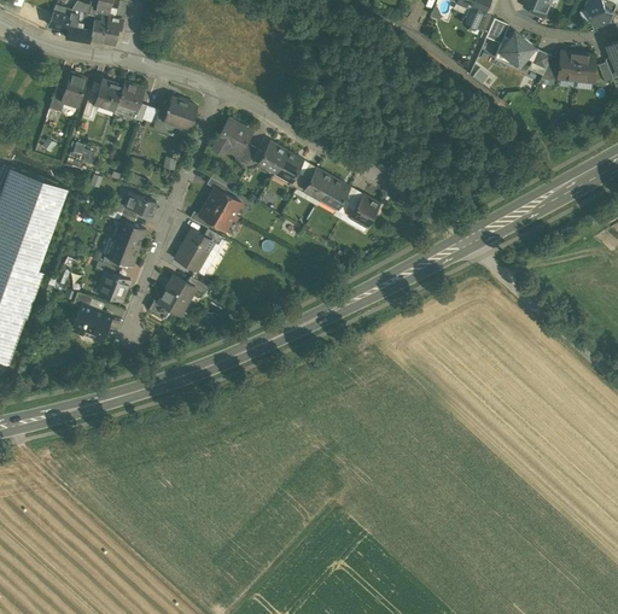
[(7,0),(4,10),(21,16),(25,0),(7,0)]
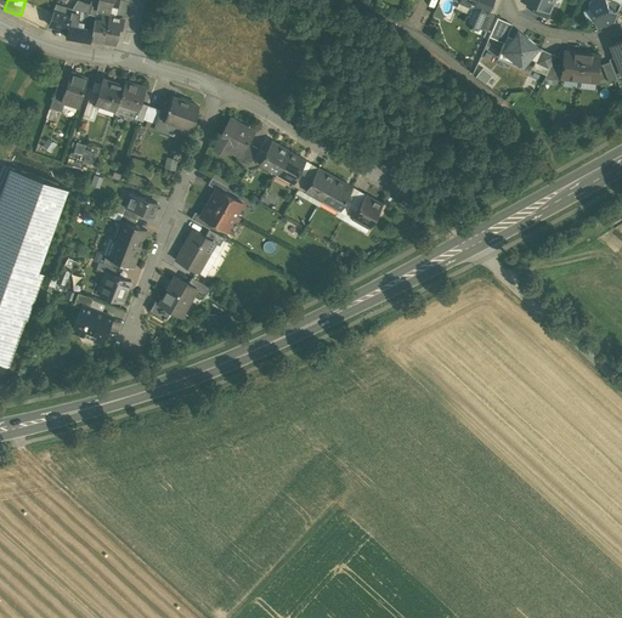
[(114,1),(108,0),(100,0),(97,11),(96,15),(97,15),(109,18),(111,11),(114,1)]
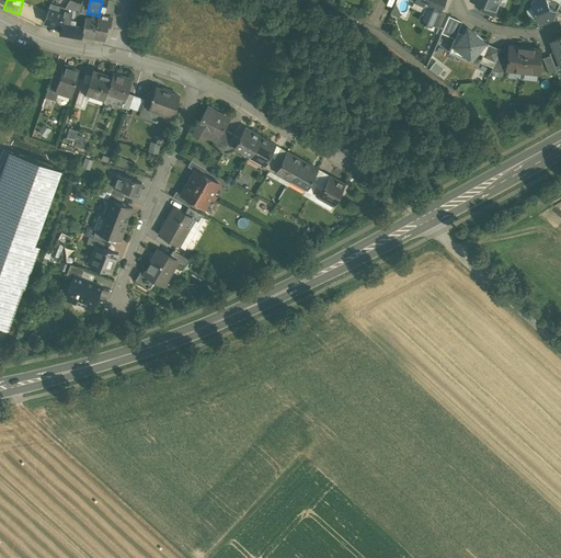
[(414,0),(413,3),(425,9),(435,13),(441,0),(414,0)]
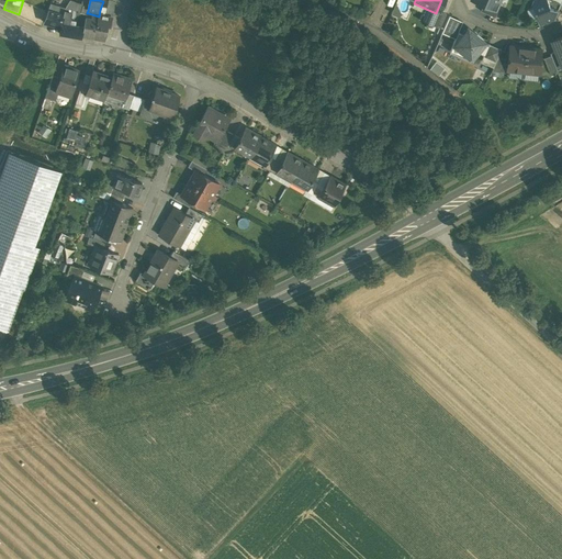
[(472,0),(471,2),(483,8),(495,13),(501,0),(472,0)]
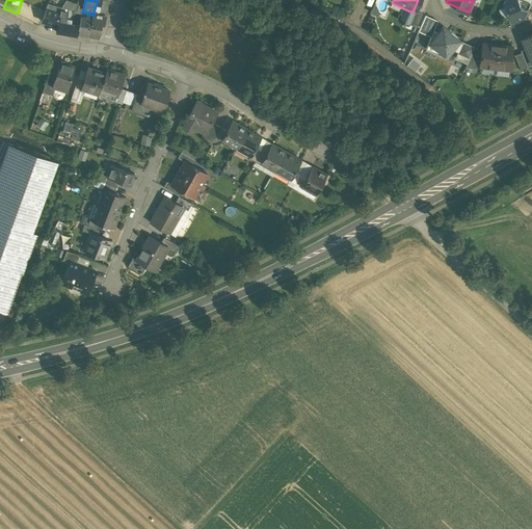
[(516,0),(512,0),(505,3),(504,6),(511,25),(522,21),(523,18),(526,20),(529,11),(522,8),(519,0),(516,0)]
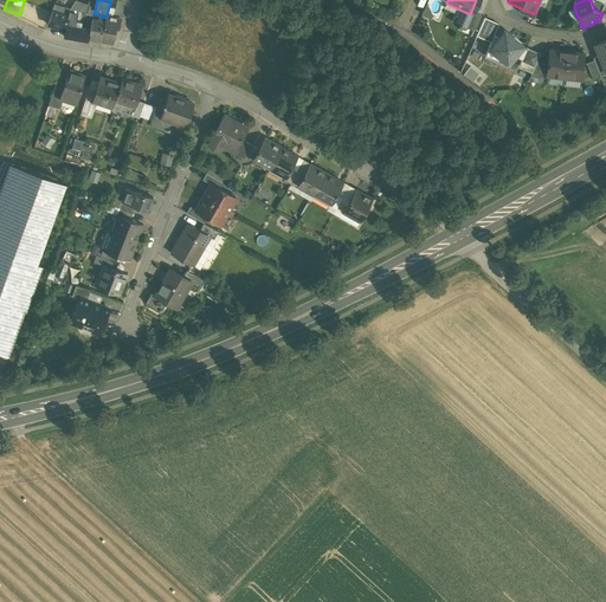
[(605,6),(605,0),(590,0),(591,0),(594,10),(603,13),(605,6)]
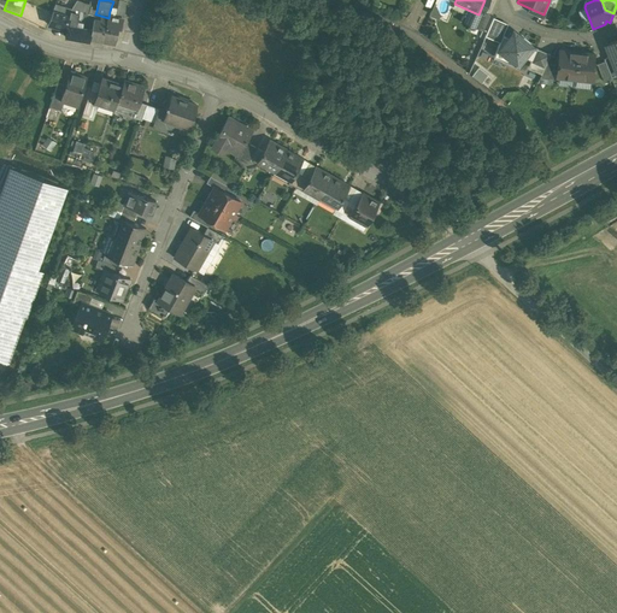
[(118,12),(110,11),(109,18),(116,22),(115,30),(118,31),(121,33),(125,16),(125,6),(119,4),(118,12)]
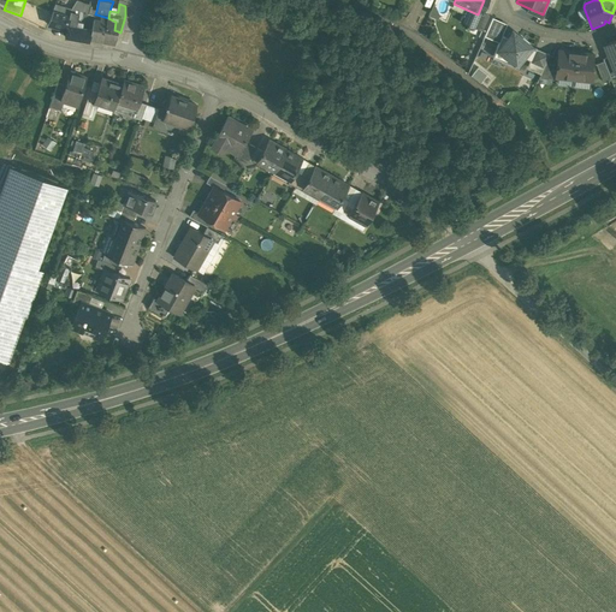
[(77,5),(71,13),(70,21),(75,22),(76,18),(80,10),(90,13),(92,10),(90,10),(77,5)]
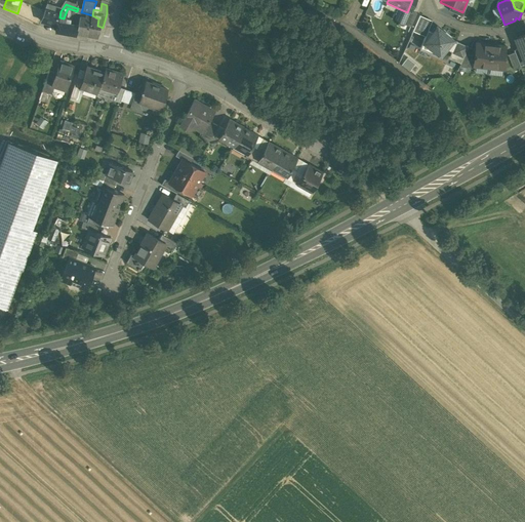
[(462,12),(451,7),(449,13),(462,19),(465,13),(462,12)]
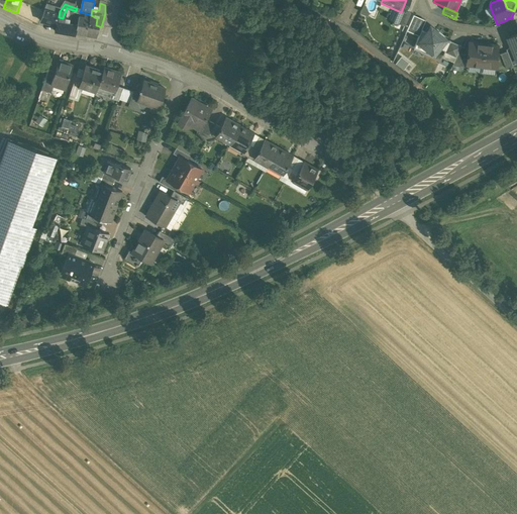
[(60,11),(46,8),(44,12),(59,17),(60,11)]
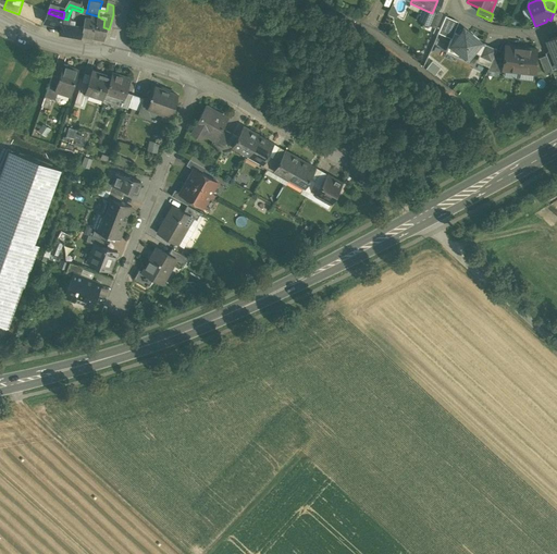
[(82,12),(72,9),(69,16),(85,23),(85,22),(86,17),(79,16),(82,12)]
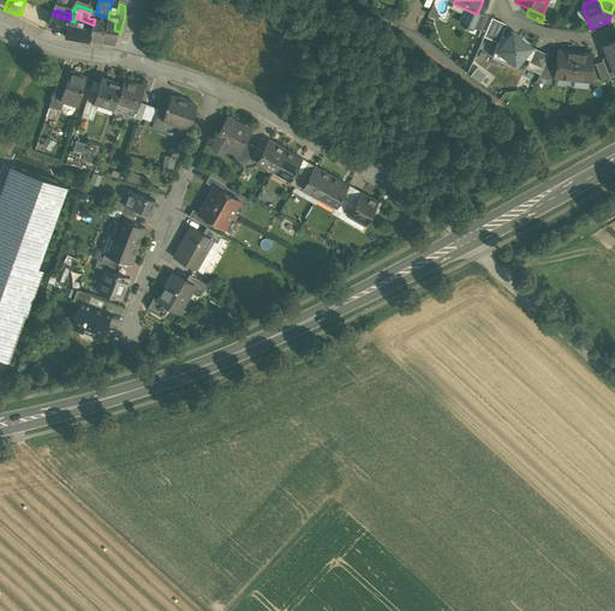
[(477,15),(466,10),(460,23),(463,27),(471,30),(475,29),(481,16),(477,15)]
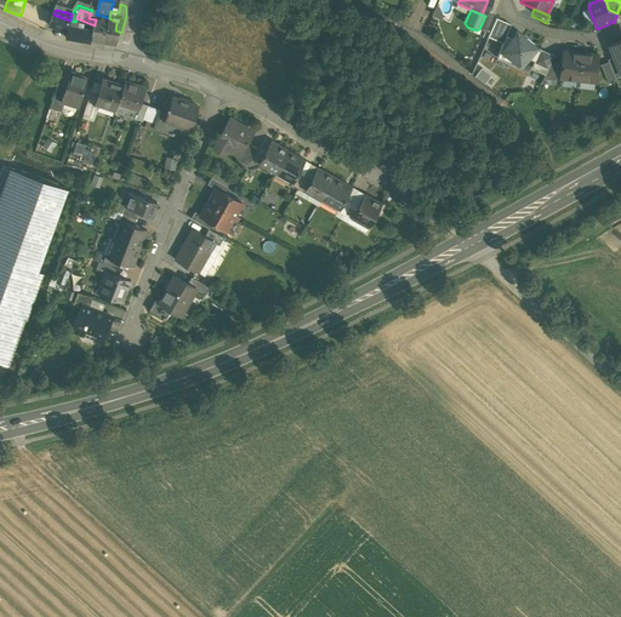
[(70,21),(53,15),(47,28),(67,34),(68,29),(70,21)]
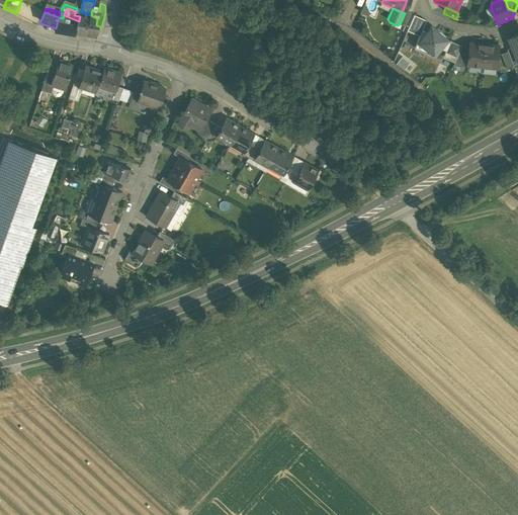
[(411,15),(405,13),(400,24),(406,26),(411,15)]
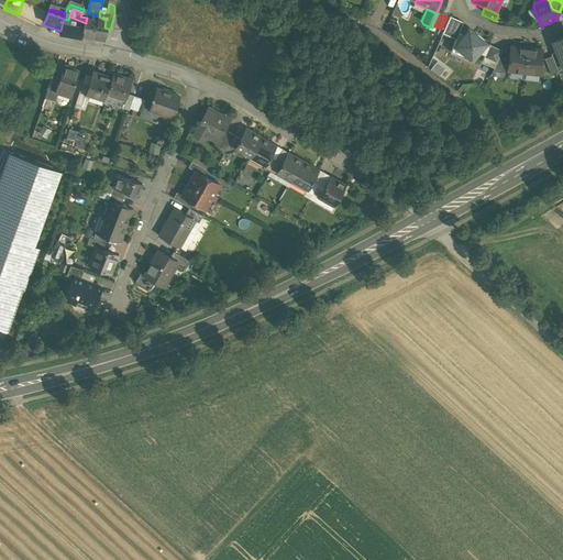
[(86,23),(69,17),(68,20),(66,28),(84,31),(85,24),(86,23)]
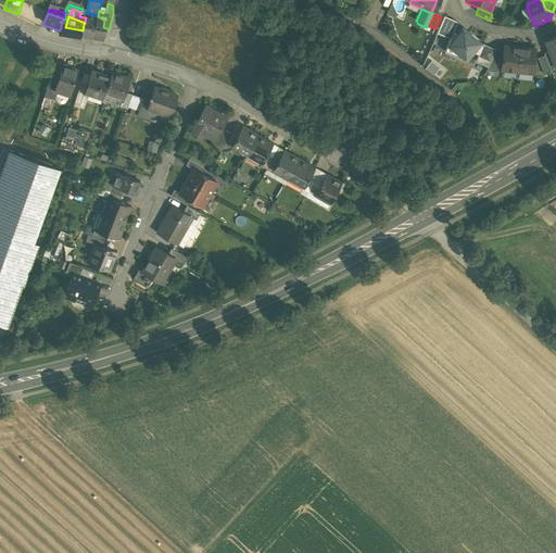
[(104,20),(98,16),(96,24),(96,26),(103,27),(104,20)]
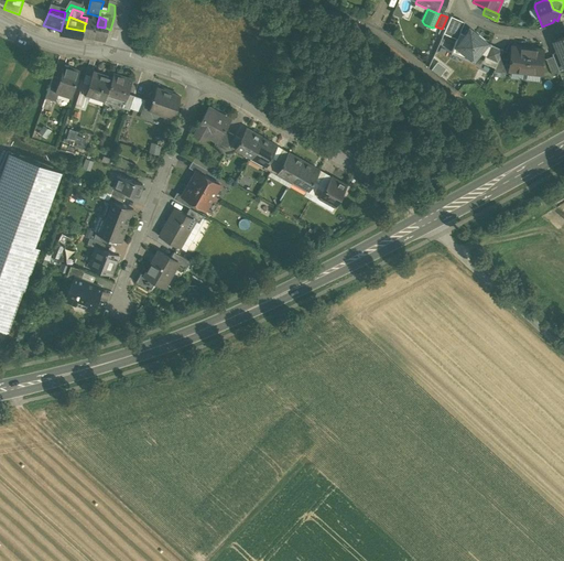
[(464,24),(451,19),(443,36),(456,42),(459,35),(464,24)]
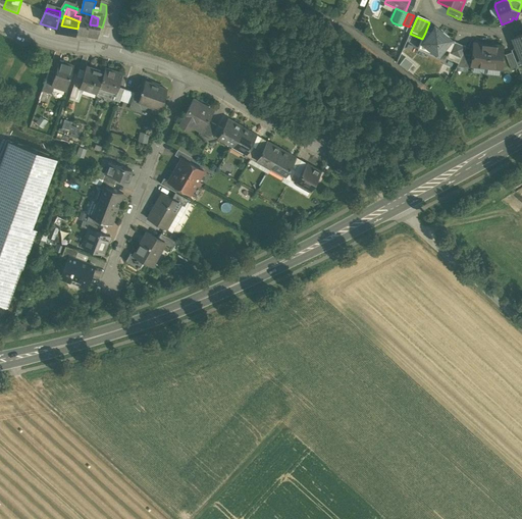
[(90,24),(79,22),(77,29),(75,36),(86,38),(90,24)]
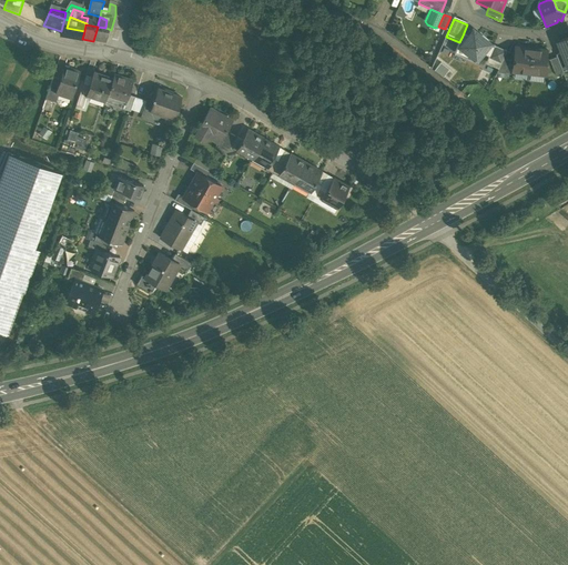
[(67,28),(62,27),(61,31),(60,38),(82,41),(82,39),(84,31),(67,28)]
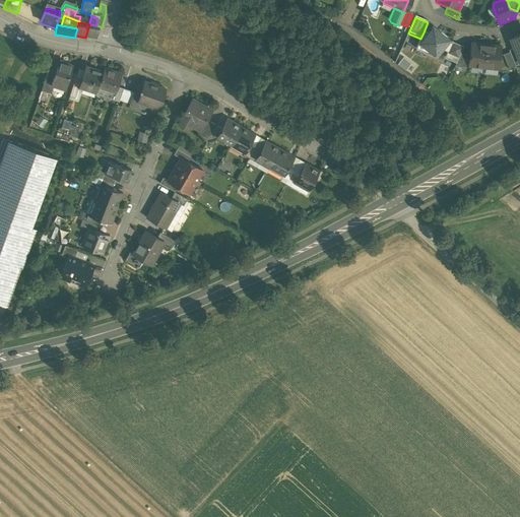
[(96,25),(89,24),(85,38),(96,40),(100,26),(96,25)]
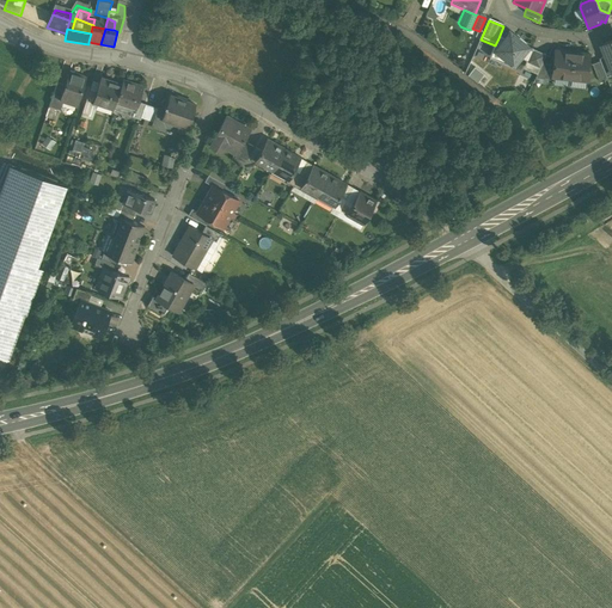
[(513,37),(508,43),(499,38),(495,45),(489,60),(509,68),(510,66),(513,67),(519,60),(526,62),(531,53),(526,50),(528,49),(513,37)]
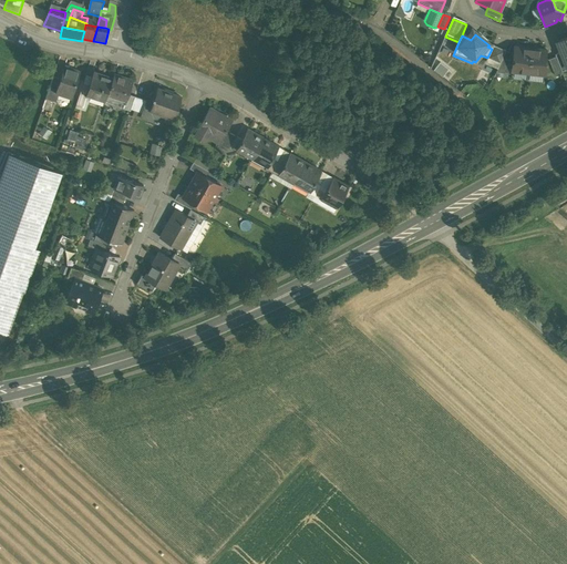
[(505,53),(493,47),(492,49),(487,58),(487,60),(500,65),(502,61),(505,53)]
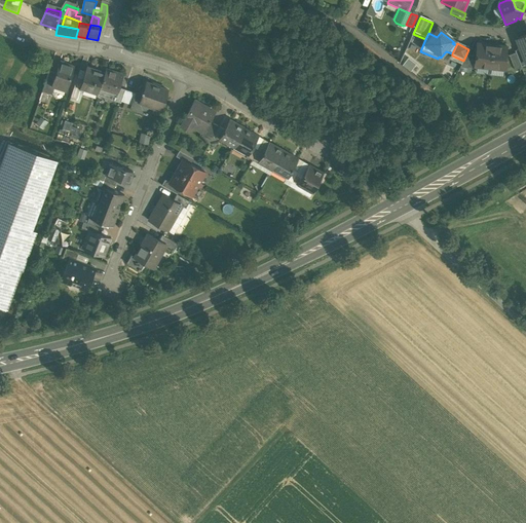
[(492,47),(477,45),(475,68),(490,70),(492,47)]
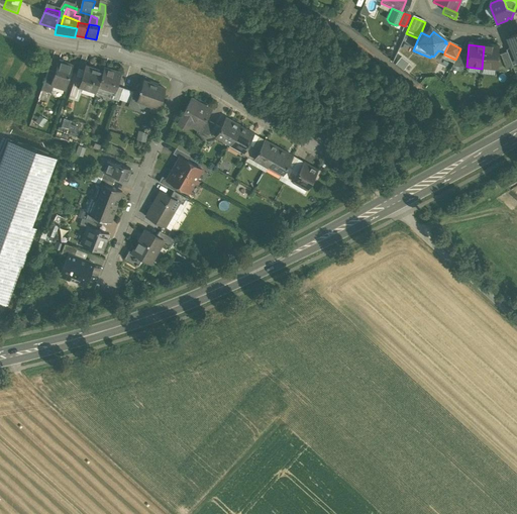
[(499,48),(484,46),(482,69),(496,70),(499,48)]
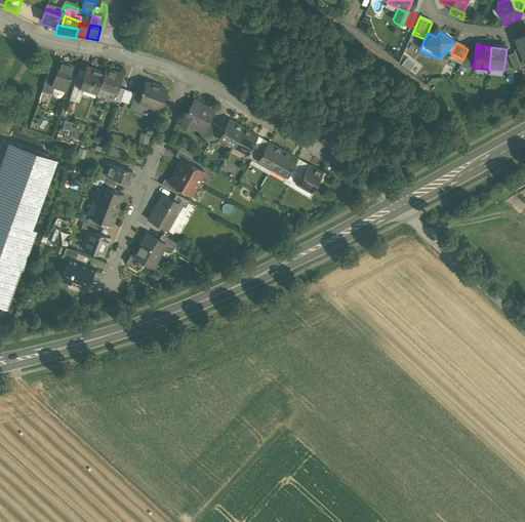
[(524,66),(524,62),(520,50),(515,52),(516,54),(521,68),(524,66)]
